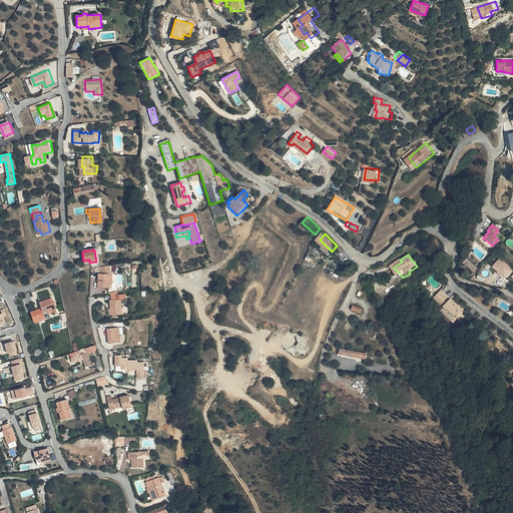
[(497,261),(492,266),(506,279),(512,271),(512,268),(500,255),(496,260),(497,261)]
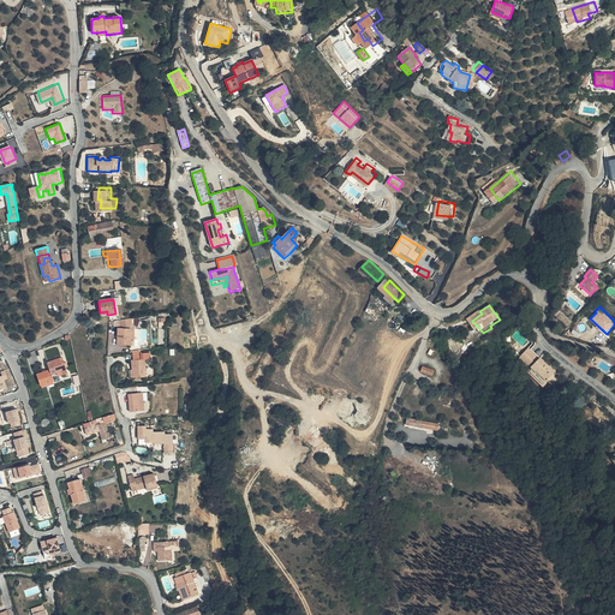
[(471,327),(473,329),(475,330),(477,329),(481,335),(483,333),(478,327),(476,324),(472,322),(472,321),(482,314),(479,311),(478,310),(465,321),(467,324),(471,327)]
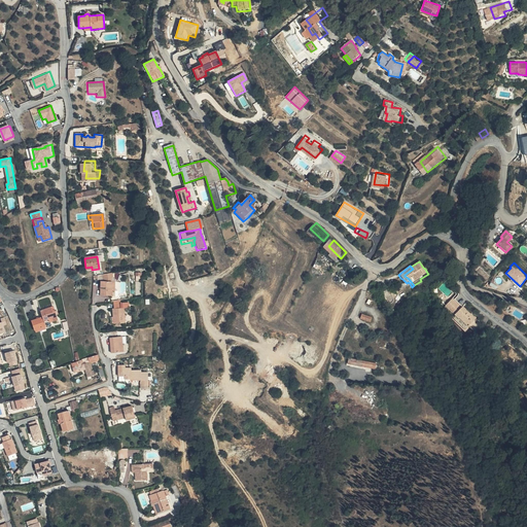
[(108,283),(102,283),(100,282),(99,296),(111,297),(111,292),(113,292),(114,283),(108,283)]
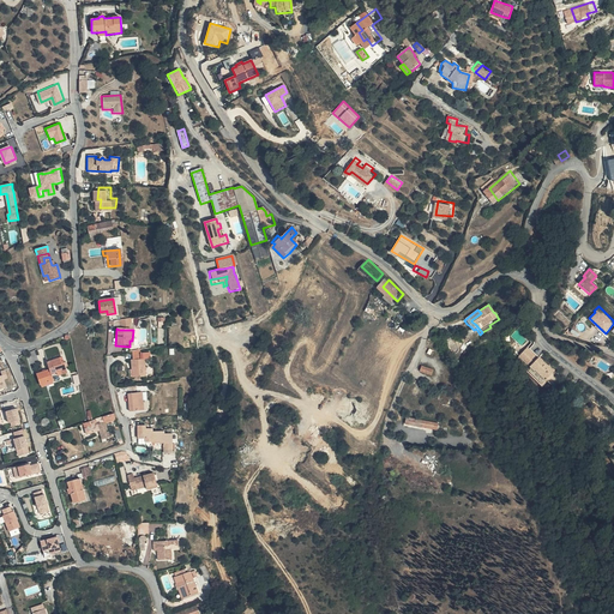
[(138,350),(131,351),(132,360),(128,360),(128,378),(143,377),(142,359),(149,359),(149,353),(138,353),(138,350)]
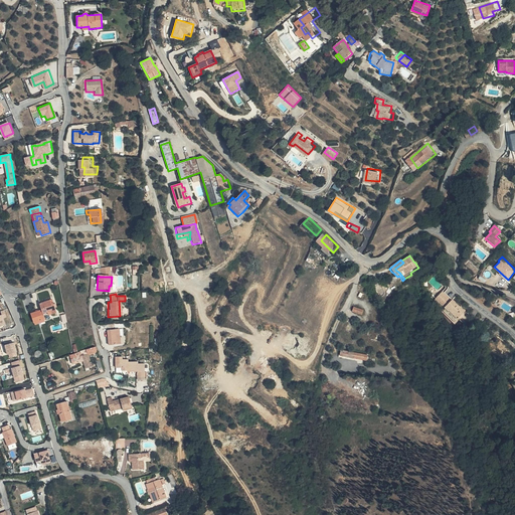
[(450,295),(442,303),(443,303),(452,311),(461,316),(466,320),(466,321),(473,314),(468,309),(467,310),(460,303),(459,303),(450,295)]
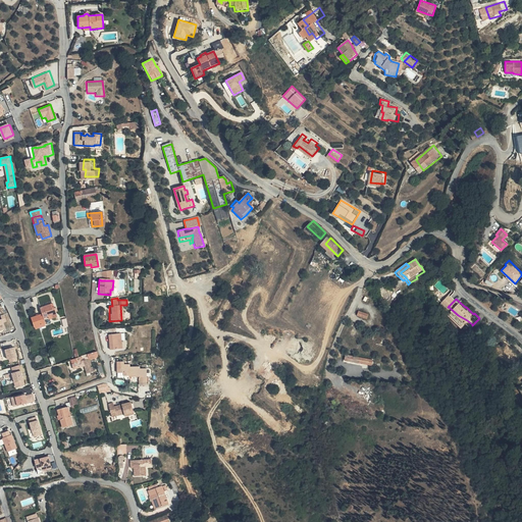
[(43,315),(45,319),(48,318),(49,321),(58,318),(54,306),(42,309),(43,315)]
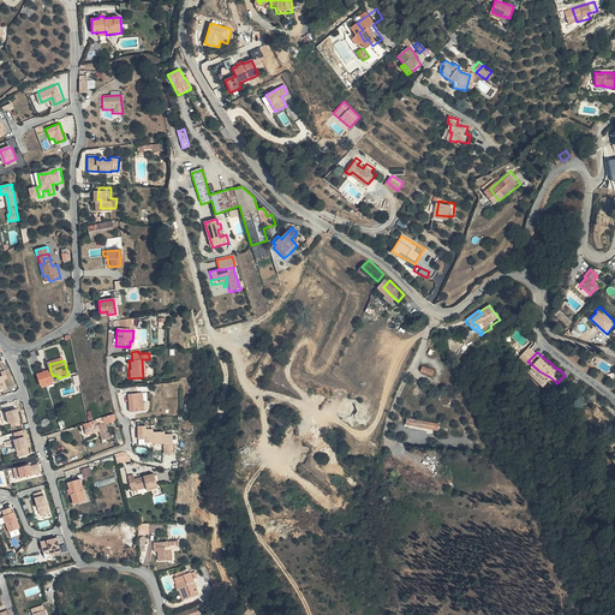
[(539,371),(529,362),(527,363),(538,374),(537,375),(551,389),(556,383),(556,382),(550,377),(539,371)]
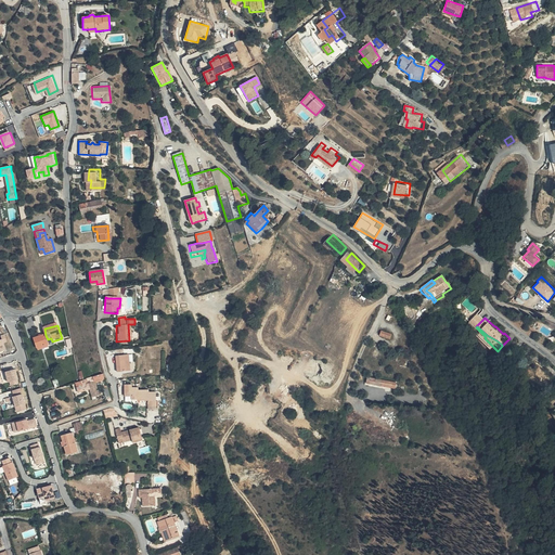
[(38,349),(42,347),(48,346),(49,346),(48,339),(46,335),(40,336),(34,338),(36,349),(38,349)]
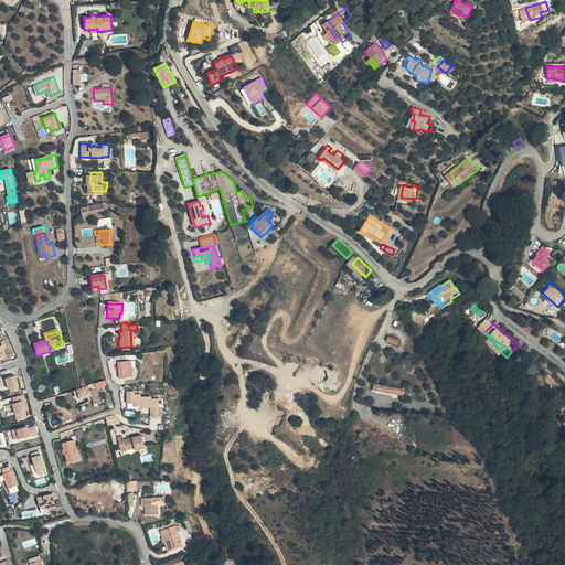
[(117,379),(131,377),(130,361),(116,361),(117,379)]
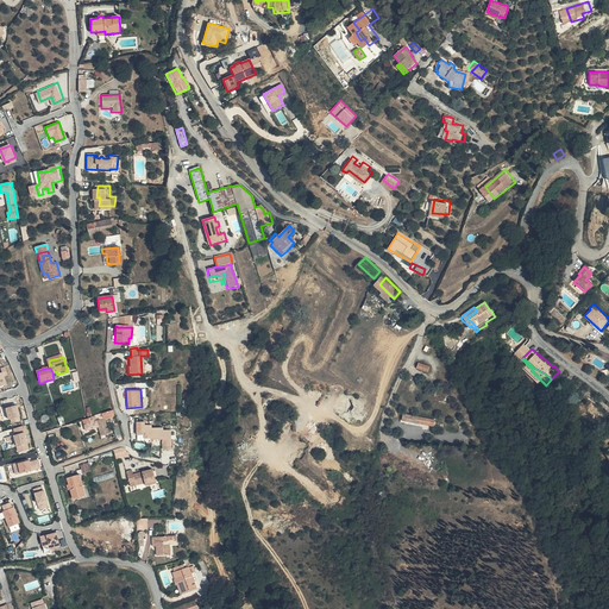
[(19,418),(16,406),(5,408),(8,420),(10,420),(11,424),(19,421),(18,418),(19,418)]
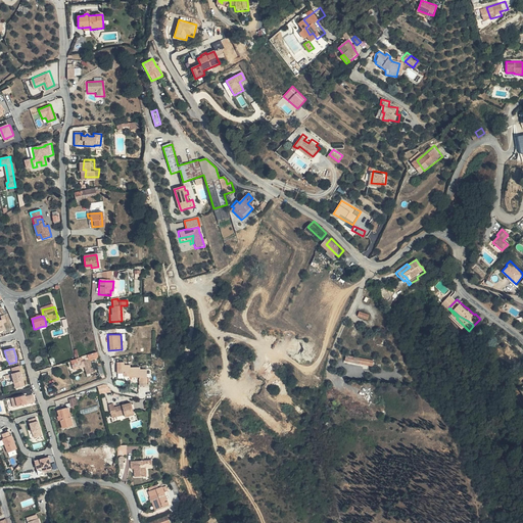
[(81,358),(72,360),(74,365),(72,366),(73,370),(84,367),(85,375),(92,373),(89,361),(99,359),(97,353),(88,355),(89,360),(82,362),(81,358)]
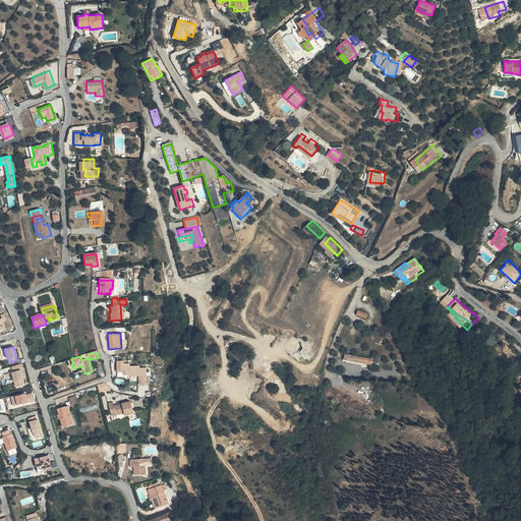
[(143,382),(153,382),(153,377),(151,377),(151,367),(143,367),(143,365),(133,365),(133,363),(127,363),(127,361),(121,361),(121,371),(127,371),(127,374),(133,374),(133,377),(143,377),(143,382)]
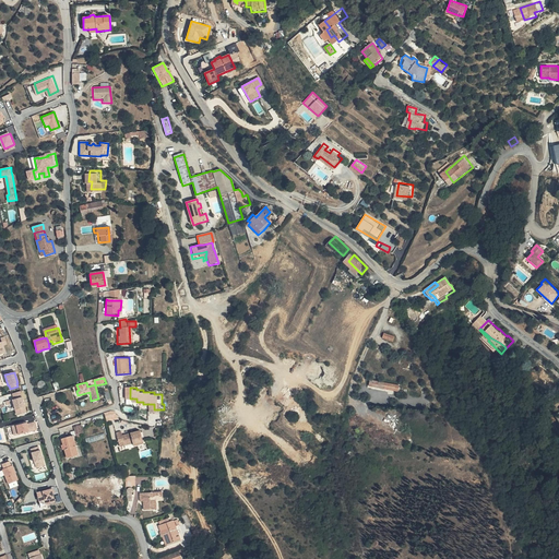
[(25,413),(21,396),(13,399),(14,404),(13,405),(15,415),(25,413)]
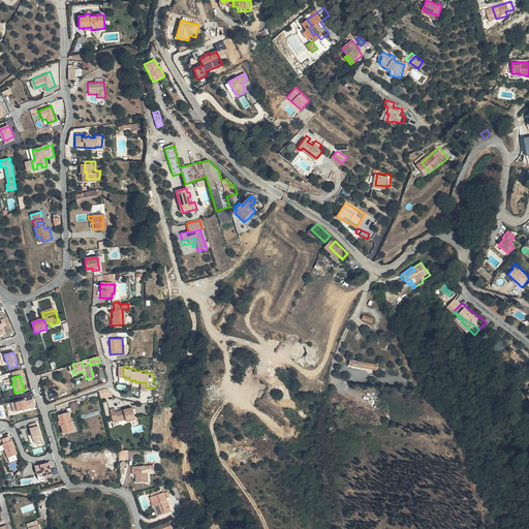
[(24,400),(14,402),(17,410),(26,408),(24,400)]
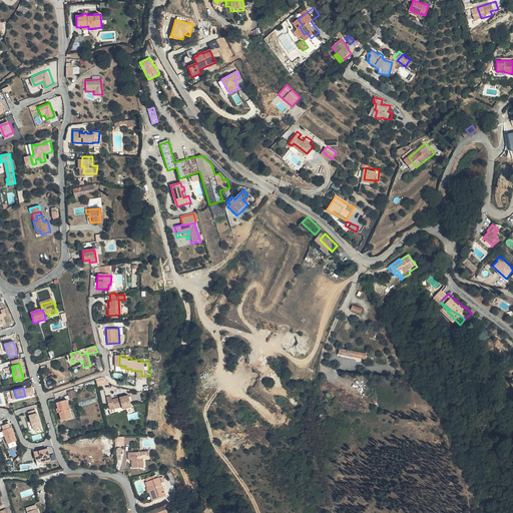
[(75,398),(74,391),(66,393),(68,400),(75,398)]
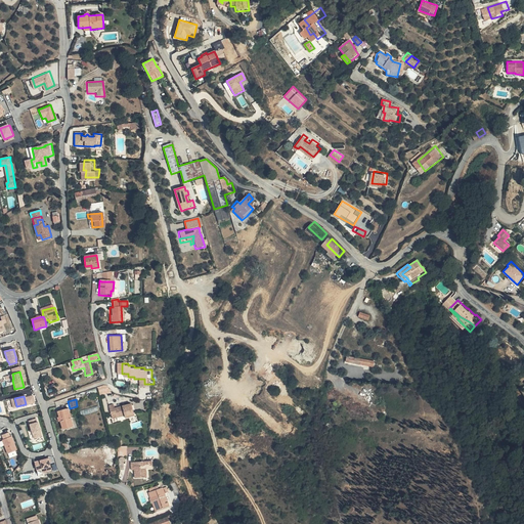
[(116,415),(117,420),(126,417),(126,419),(134,417),(131,404),(115,408),(114,404),(108,406),(111,416),(116,415)]
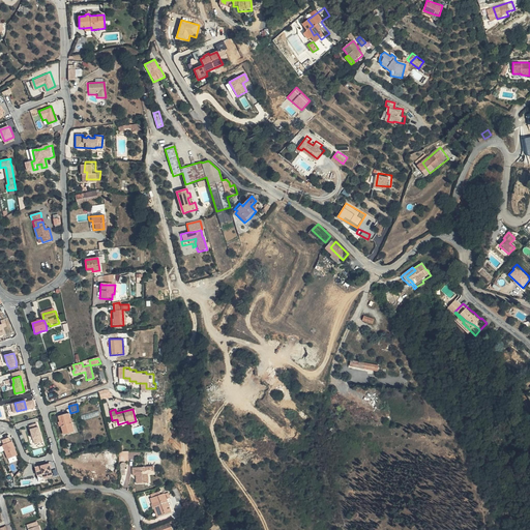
[(84,420),(100,414),(98,410),(82,416),(84,420)]
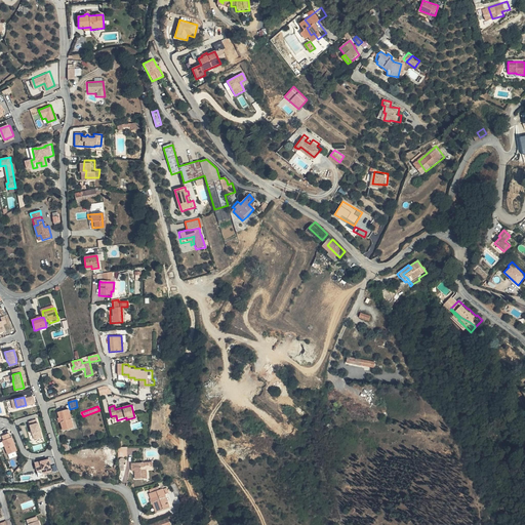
[(74,430),(68,409),(57,412),(63,433),(74,430)]
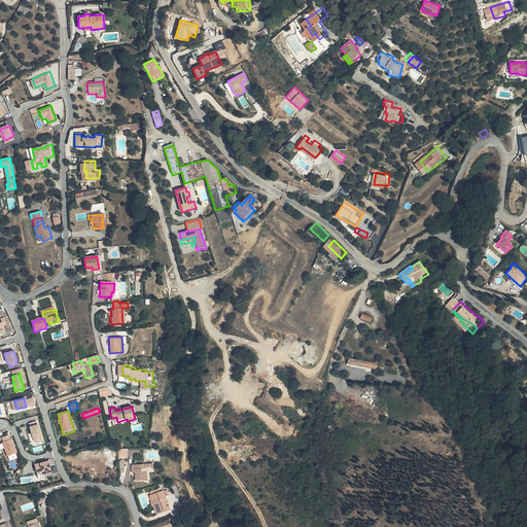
[(35,422),(28,424),(34,442),(42,440),(37,425),(36,425),(35,422)]
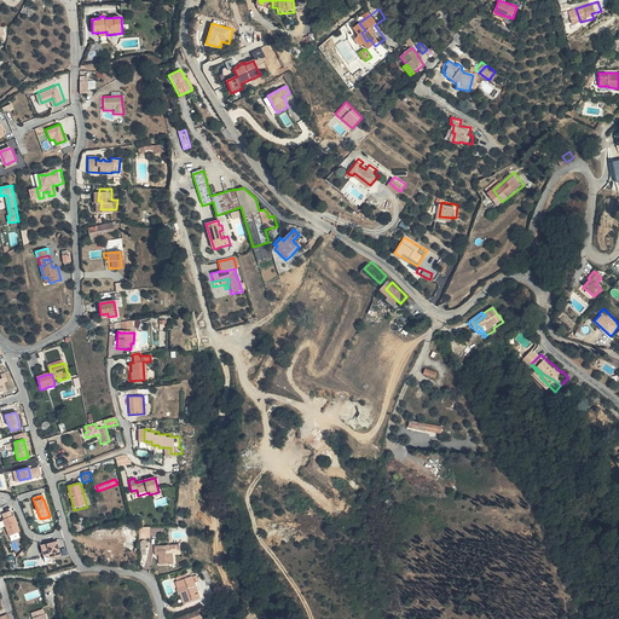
[(13,515),(3,519),(7,533),(18,530),(13,515)]
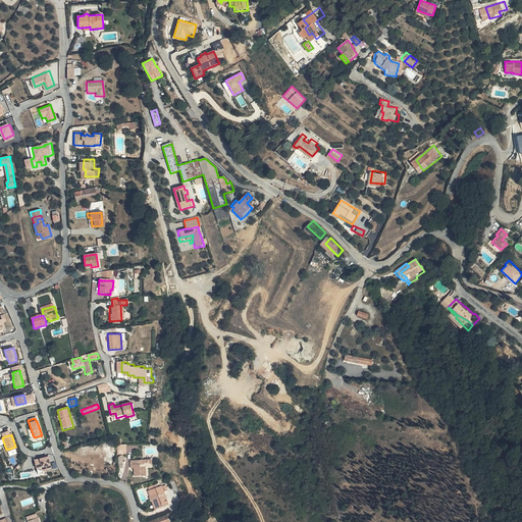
[(103,445),(104,455),(115,455),(115,444),(103,445)]
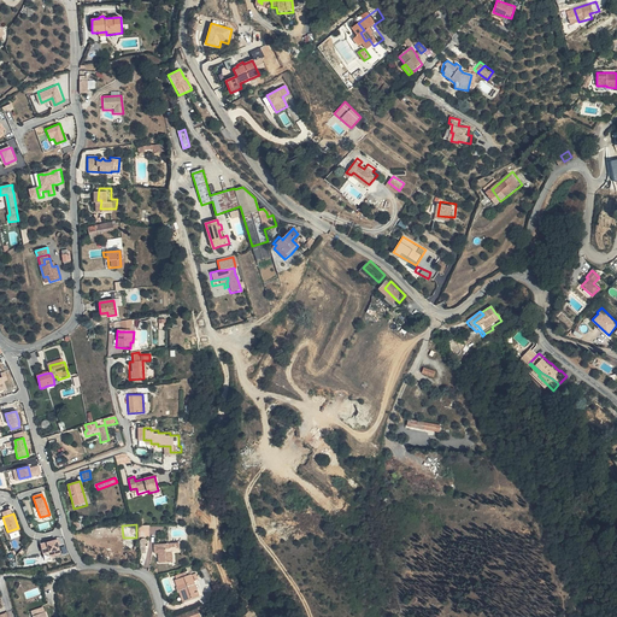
[(57,539),(40,544),(43,559),(60,556),(57,539)]
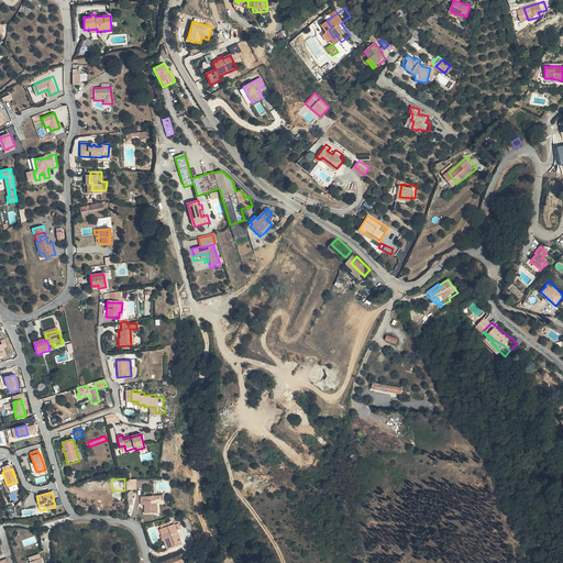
[(167,504),(166,495),(144,496),(144,505),(147,505),(147,512),(159,512),(159,504),(167,504)]
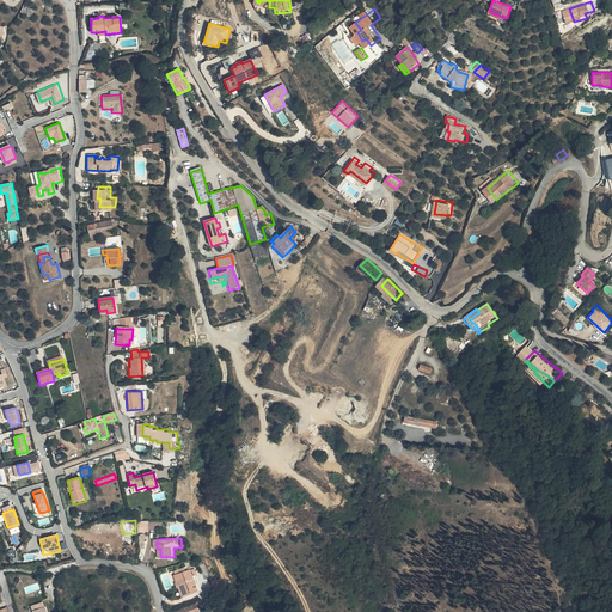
[(175,569),(177,577),(179,576),(179,580),(177,580),(181,591),(199,585),(195,570),(191,571),(189,565),(175,569)]
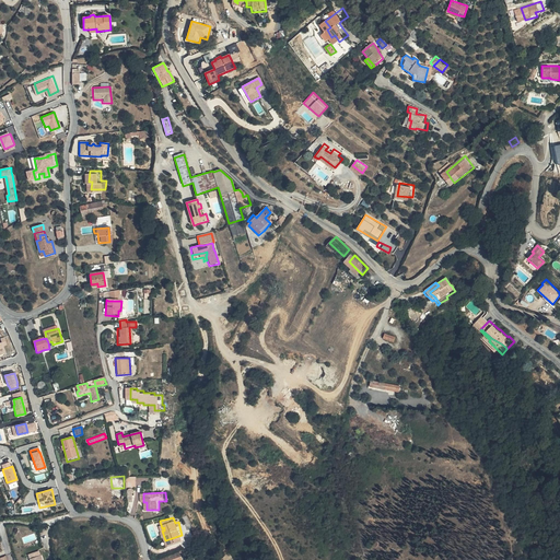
[(166,559),(181,555),(177,546),(158,553),(160,559),(166,559)]
